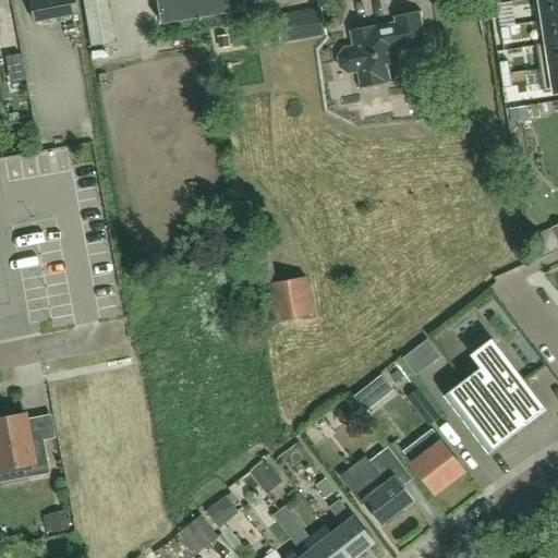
[(36,0),(33,1),(37,23),(81,14),(77,0),(36,0)]
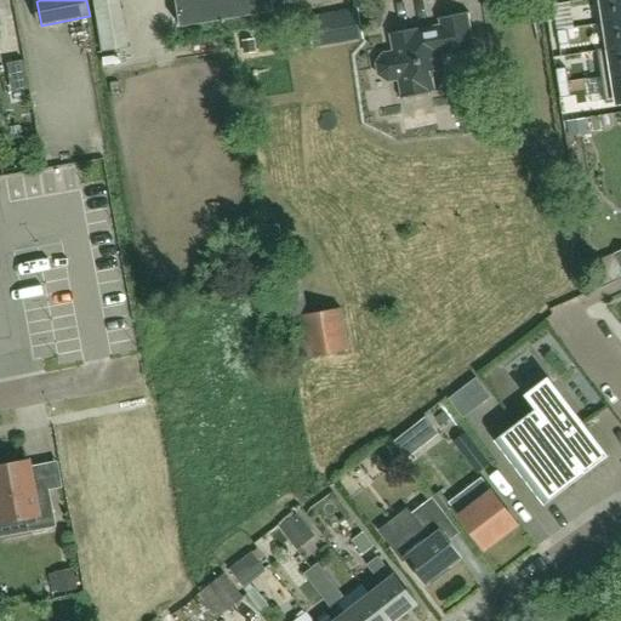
[(92,0),(103,55),(129,49),(119,0),(92,0)]
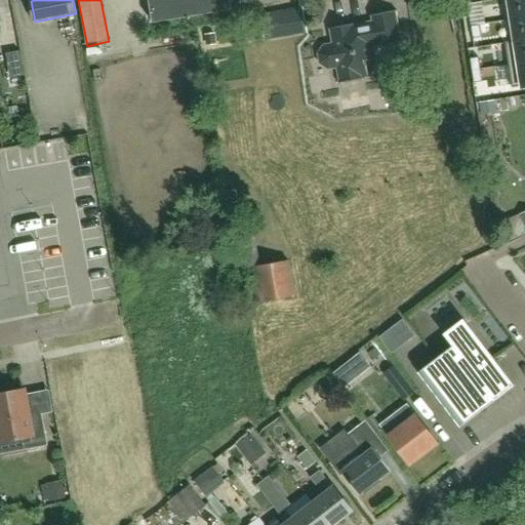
[(151,0),(155,24),(233,10),(231,0),(151,0)]
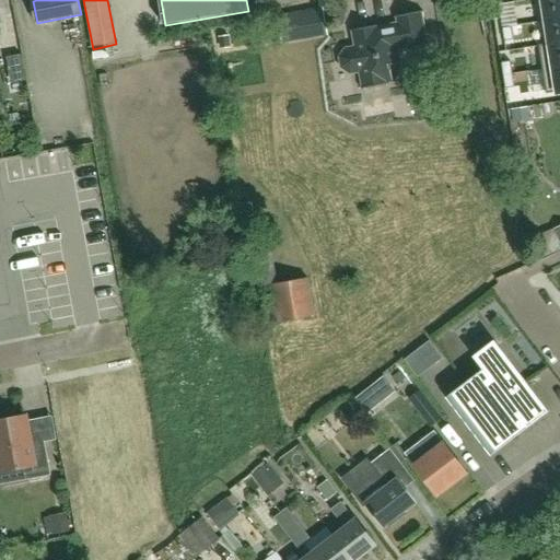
[(559,0),(543,0),(546,22),(559,20),(559,0)]
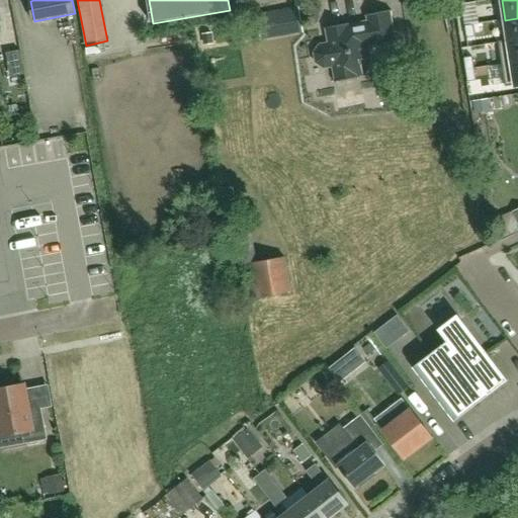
[(476,2),(461,4),(464,25),(479,23),(476,2)]
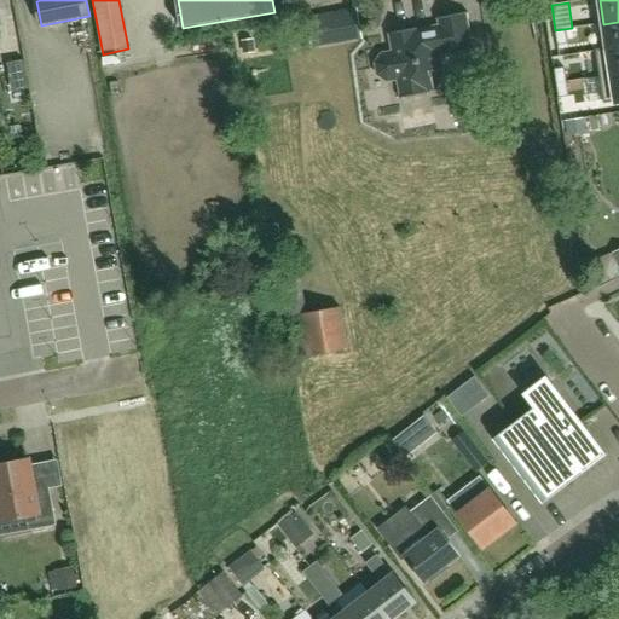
[(307,17),(312,48),(363,39),(357,9),(307,17)]
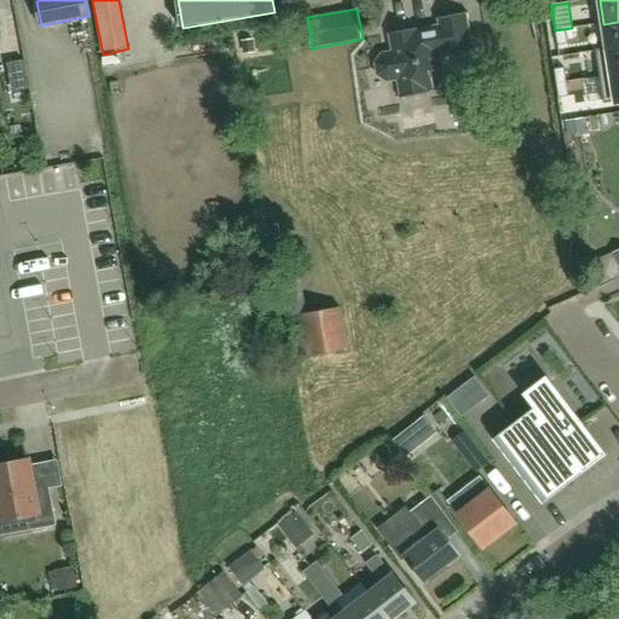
[(393,80),(398,79),(401,98),(435,92),(432,73),(441,71),(438,55),(472,48),(466,13),(439,18),(440,27),(416,32),(416,29),(389,34),(393,53),(387,53),(383,56),(380,59),(377,64),(377,69),(379,74),(383,77),(387,80),(393,80)]
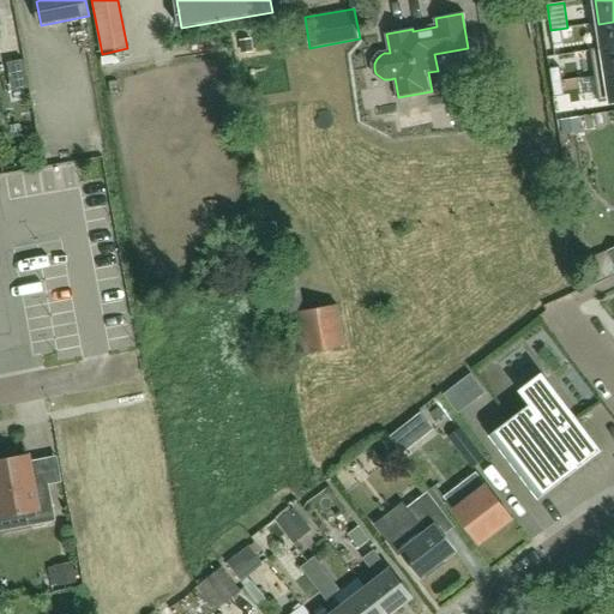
[(613,22),(599,24),(602,48),(603,50),(613,48),(613,22)]
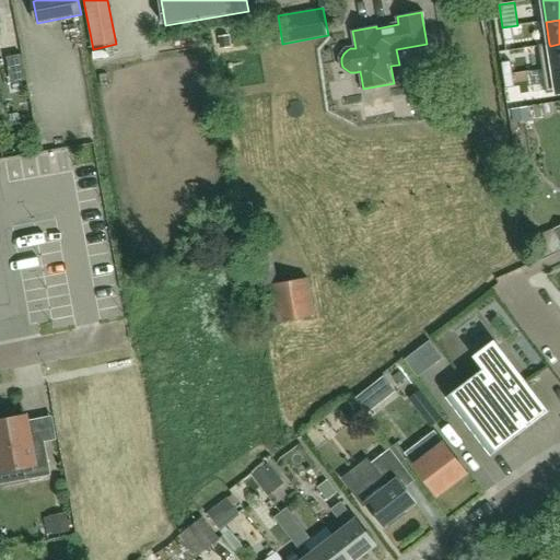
[(512,27),(502,28),(504,42),(513,41),(512,27)]
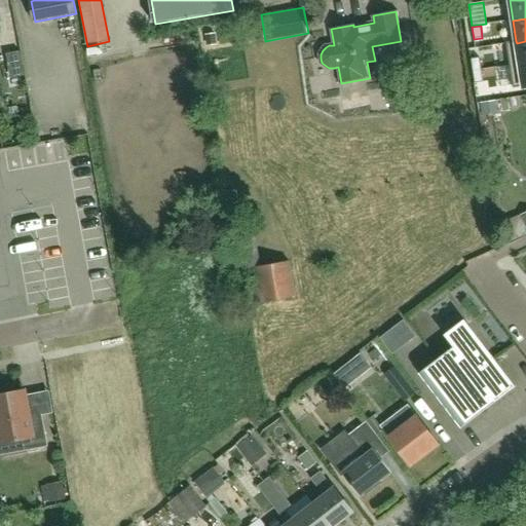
[(516,41),(506,43),(510,67),(520,65),(525,64),(525,41),(517,43),(516,41)]
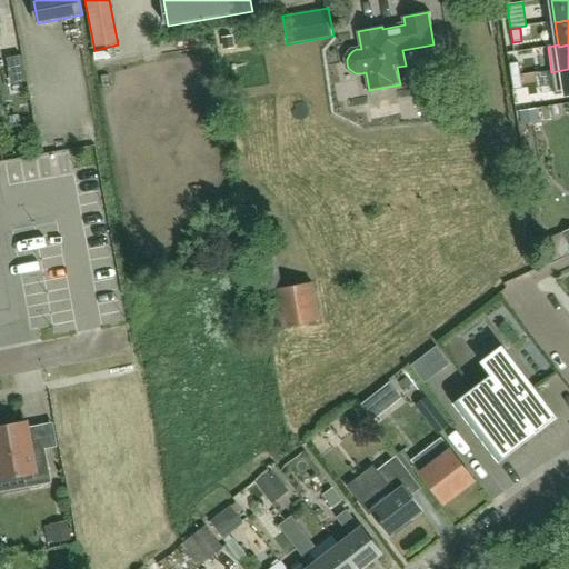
[(519,62),(509,63),(511,77),(520,76),(519,62)]
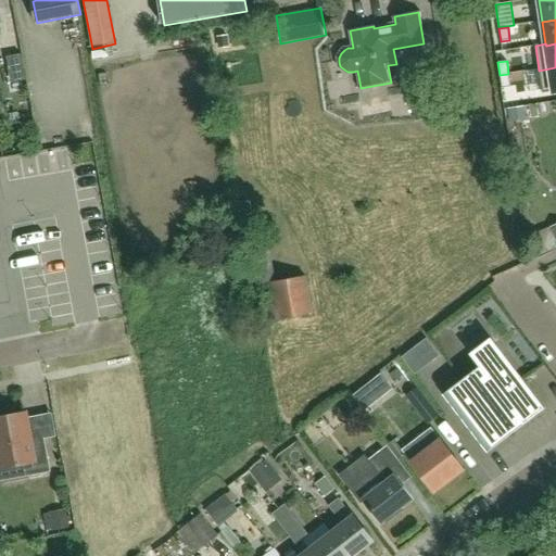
[(539,71),(527,73),(530,93),(542,91),(543,95),(553,92),(554,95),(555,93),(555,67),(550,68),(539,71)]
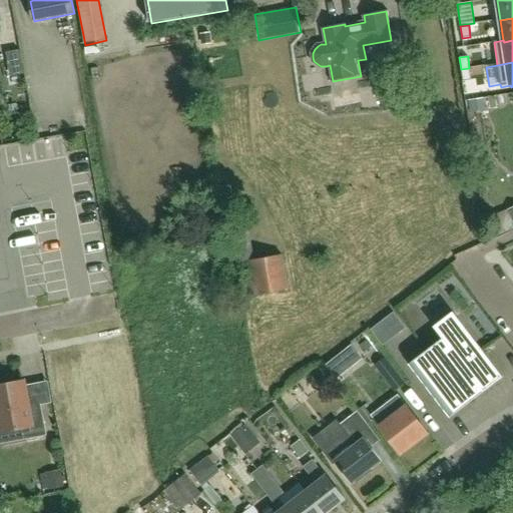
[(469,68),(461,69),(463,81),(471,80),(469,68)]
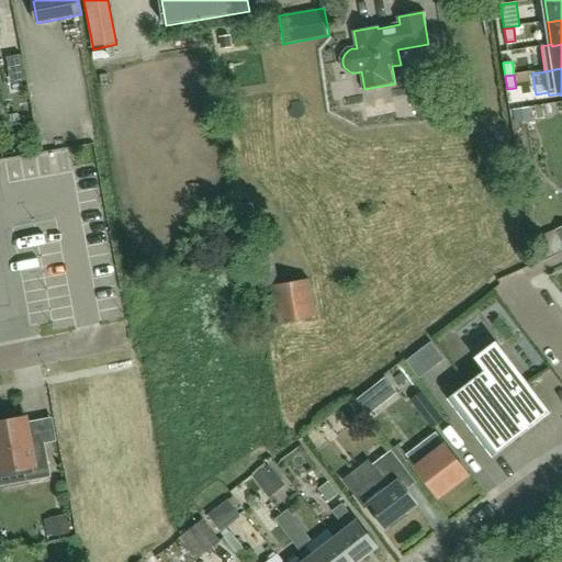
[(415,97),(419,123),(441,120),(437,93),(415,97)]
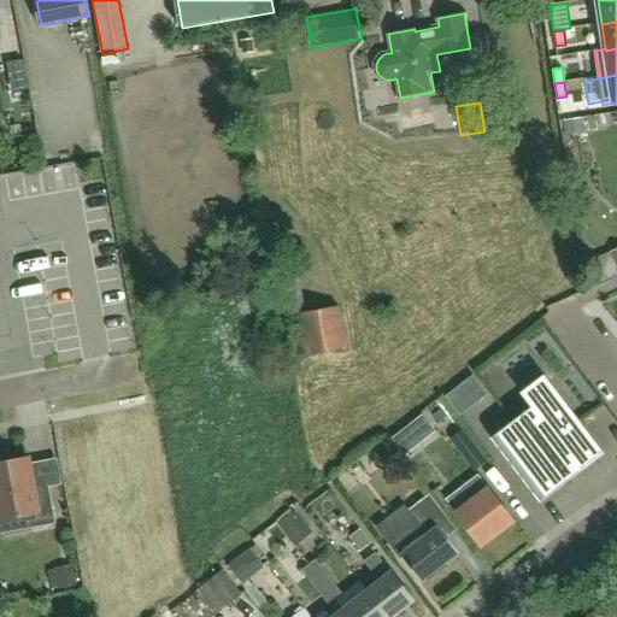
[(306,313),(298,265),(275,270),(291,358),(309,356),(309,354),(347,347),(339,307),(306,313)]
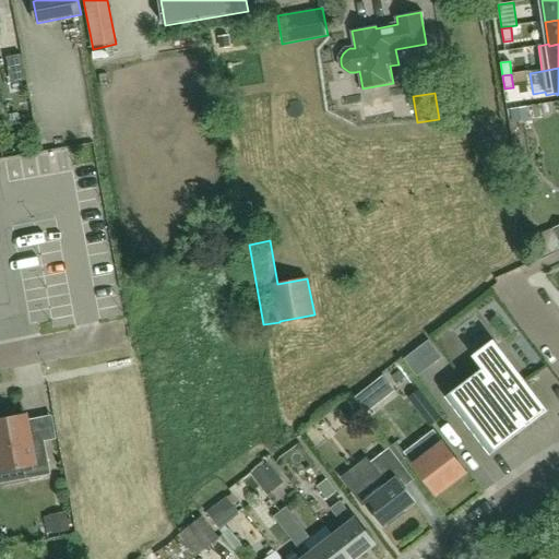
[(429,341),(417,349),(431,367),(442,358),(429,341)]
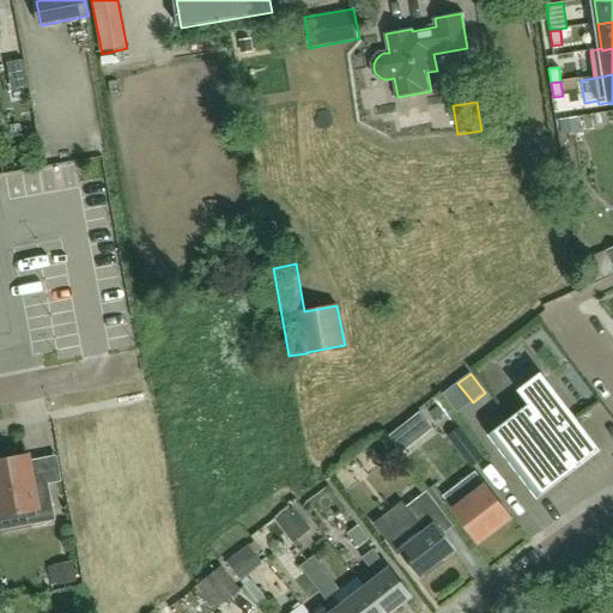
[(509,420),(490,436),(538,499),(560,483),(557,477),(575,463),(580,468),(602,450),(542,374),(517,393),(534,416),(516,429),(509,420)]
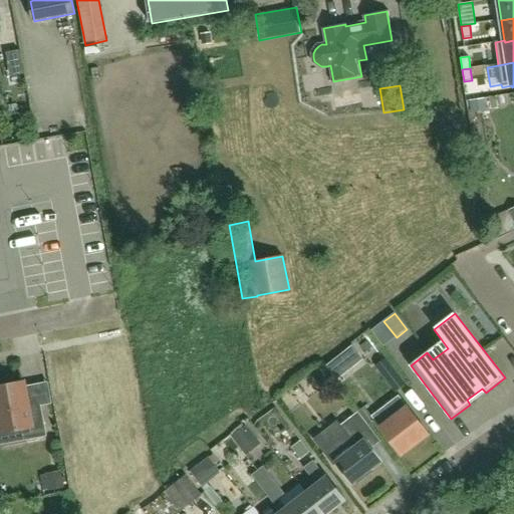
[(407,384),(386,357),(374,366),(396,393),(407,384)]
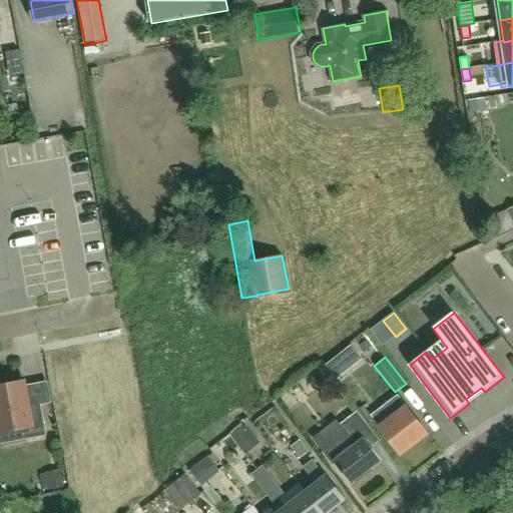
[(0,426),(1,432),(21,428),(24,439),(45,435),(40,405),(28,407),(23,382),(0,385),(0,426)]
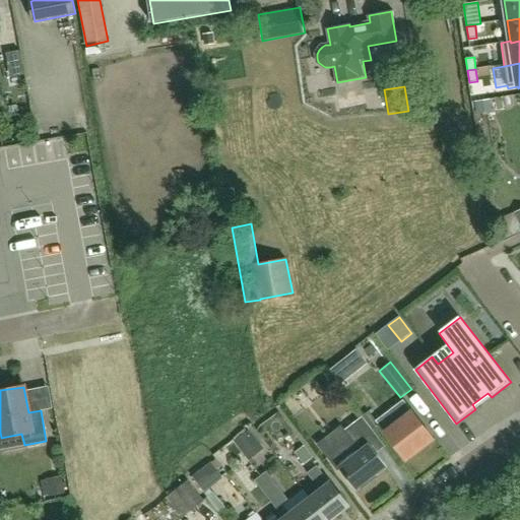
[(390,411),(401,426),(388,436),(407,461),(435,440),(413,410),(412,411),(404,400),(390,411)]
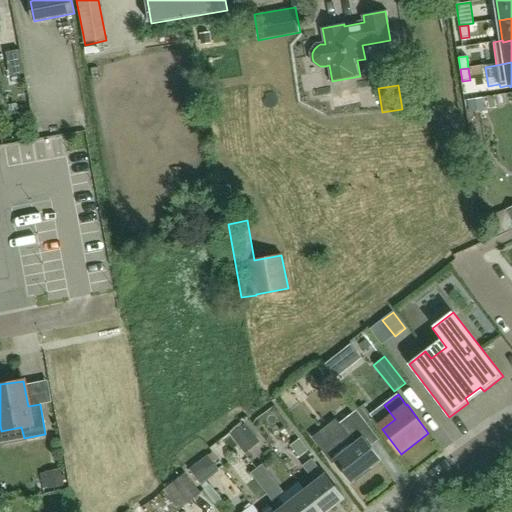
[(333,464),(336,461),(352,482),(381,459),(362,435),(370,429),(357,411),(340,424),(346,431),(322,450),(333,464)]
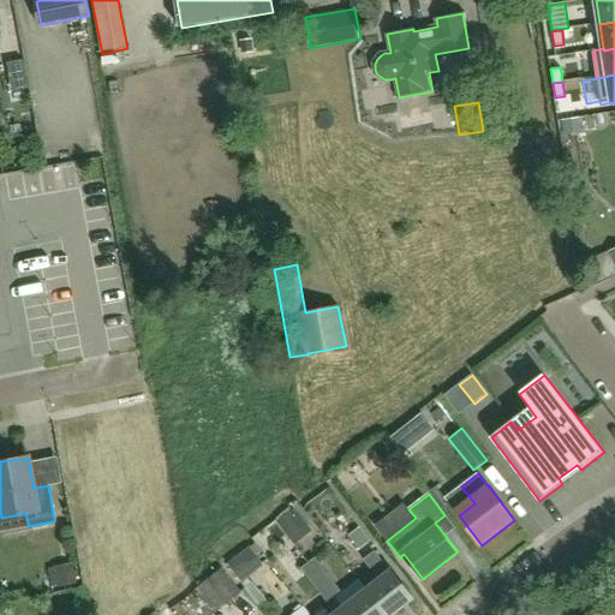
[(386,614),(390,614),(413,598),(392,572),(375,550),(363,560),(380,581),(368,591),(386,614)]
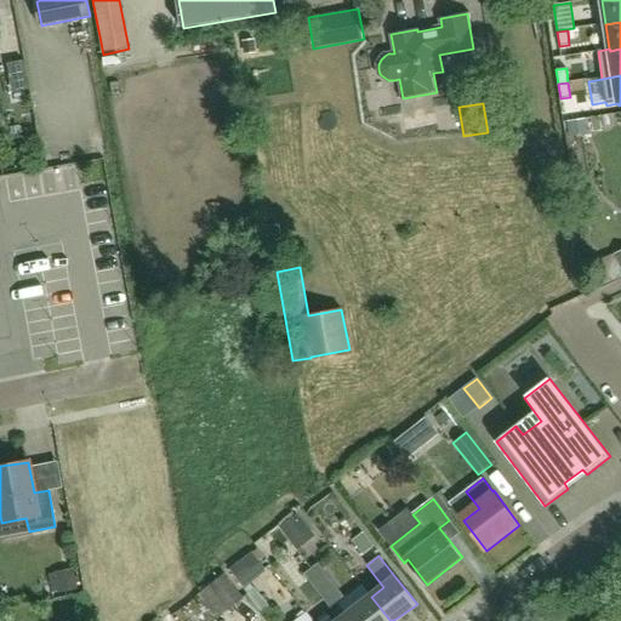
[(312,569),(305,574),(318,591),(332,580),(319,563),(312,569)]
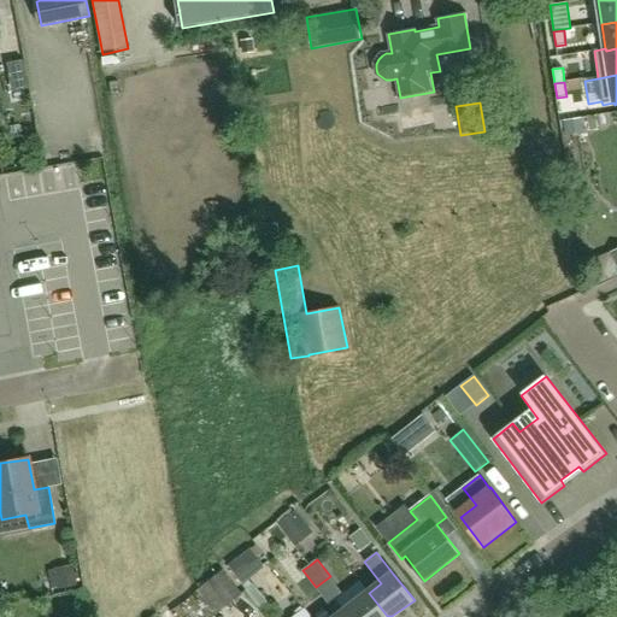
[(215,616),(229,606),(242,595),(223,570),(195,591),(215,616)]
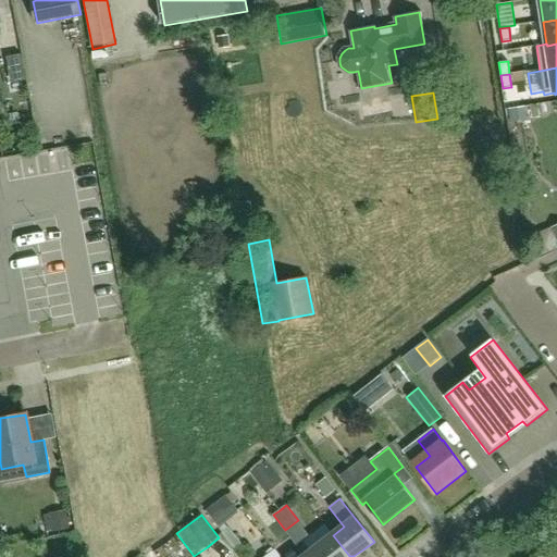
[(298,520),(285,530),(297,546),(304,541),(310,536),(298,520)]
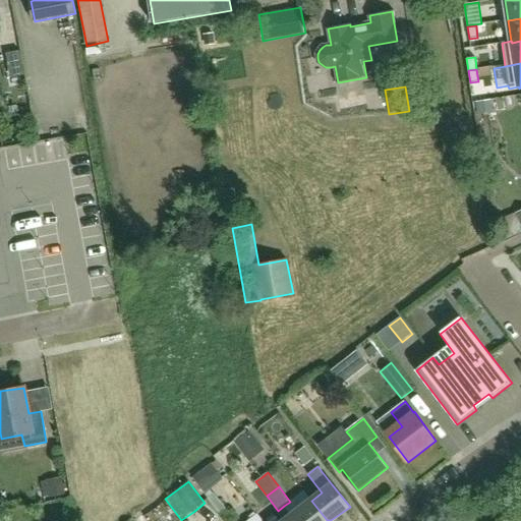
[(327,520),(311,501),(292,516),(295,520),(327,520)]
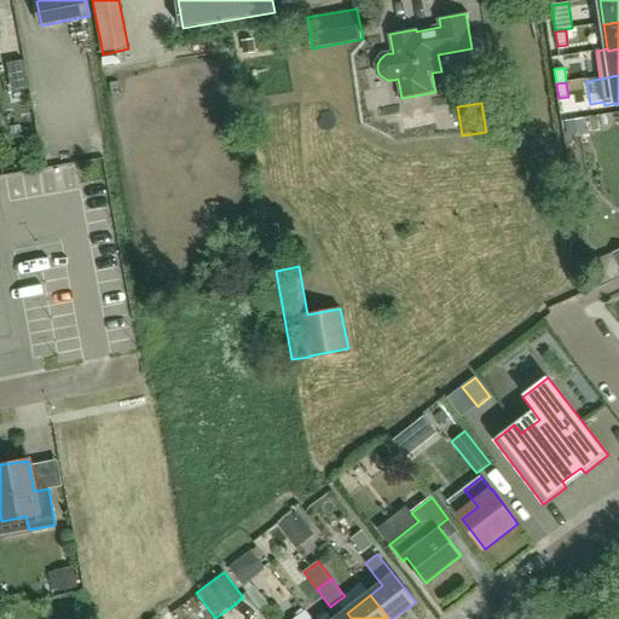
[(178,618),(168,606),(156,615),(158,618),(178,618)]
